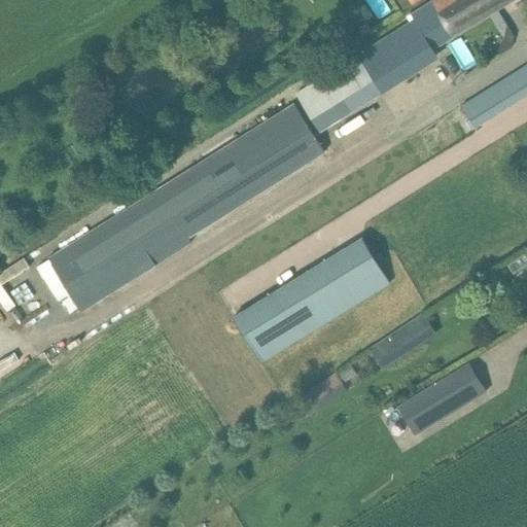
[(396,0),(403,11),(420,0),(396,0)]
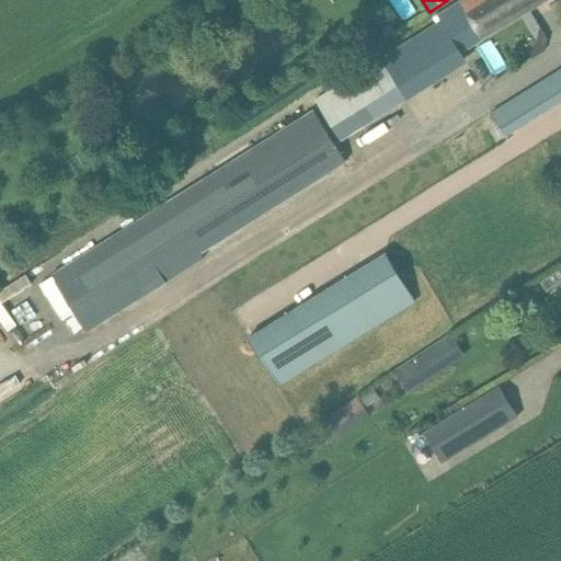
[(459,0),(481,38),(546,0),(459,0)]
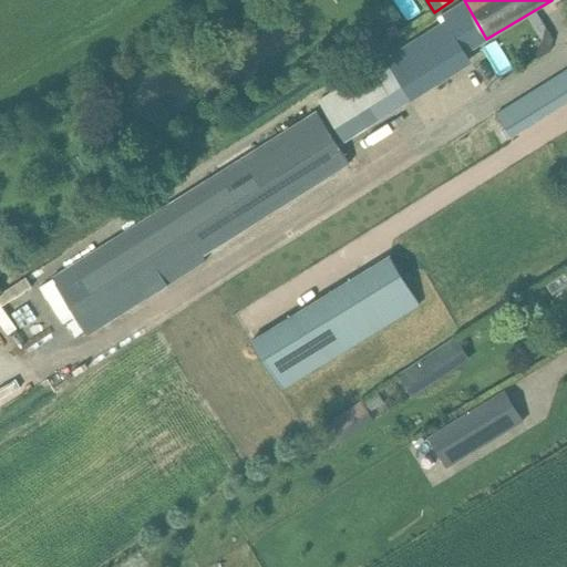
[(444,21),(383,60),(383,61),(412,100),(413,101),(472,63),(465,54),(444,21)]
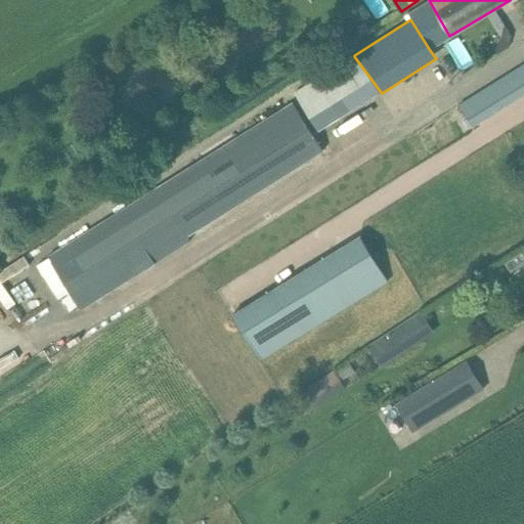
[(509,74),(459,104),(472,127),(522,96),(509,74)]
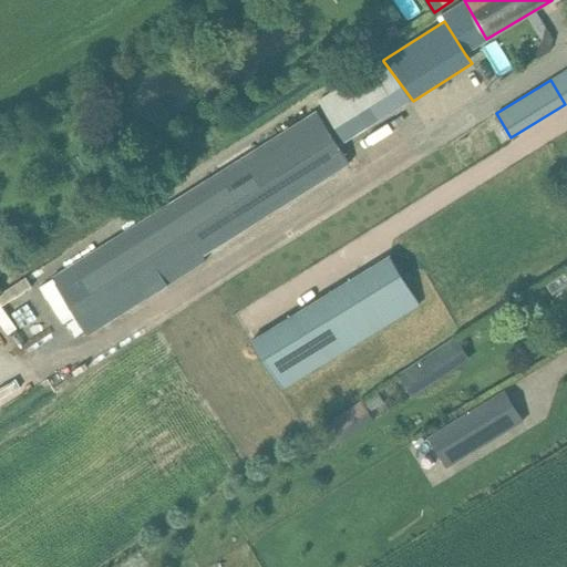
[(169,207),(53,278),(76,317),(88,334),(204,263),(206,260),(203,256),(349,164),(348,161),(319,114),(244,161),(169,207)]
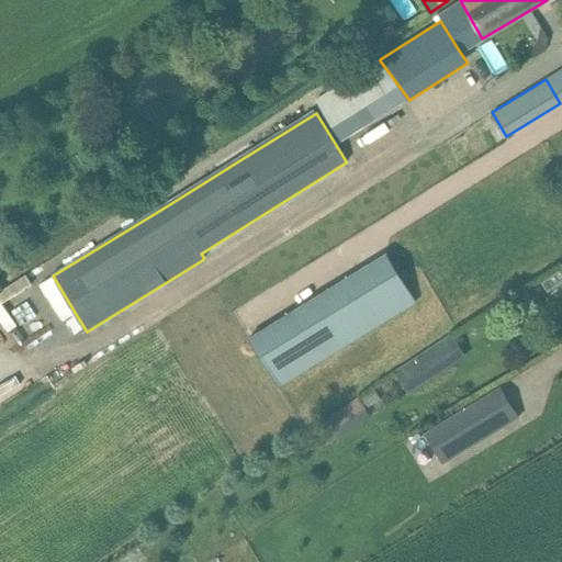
[(311,300),(248,339),(278,386),(368,330),(416,301),(385,254),(311,300)]
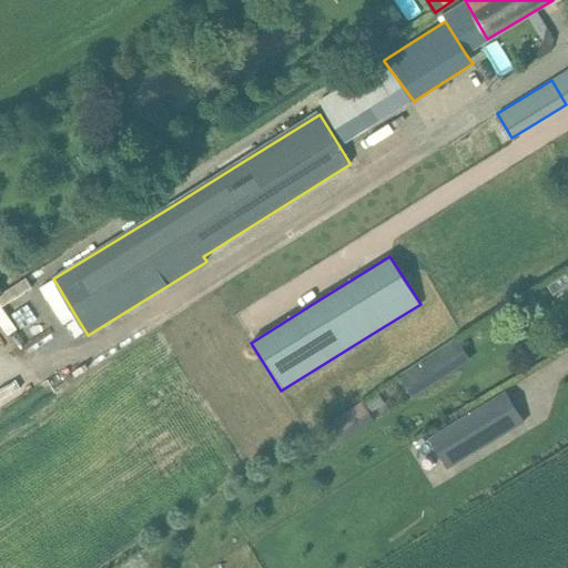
[(439,352),(397,378),(408,396),(452,369),(439,352)]
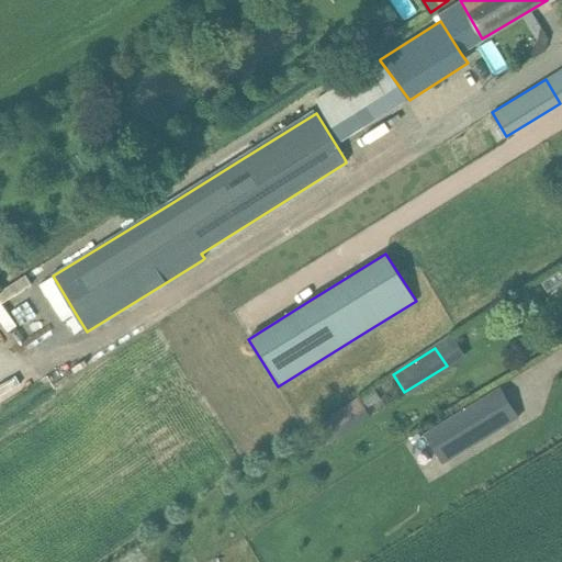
[(358,398),(347,405),(359,424),(370,417),(358,398)]
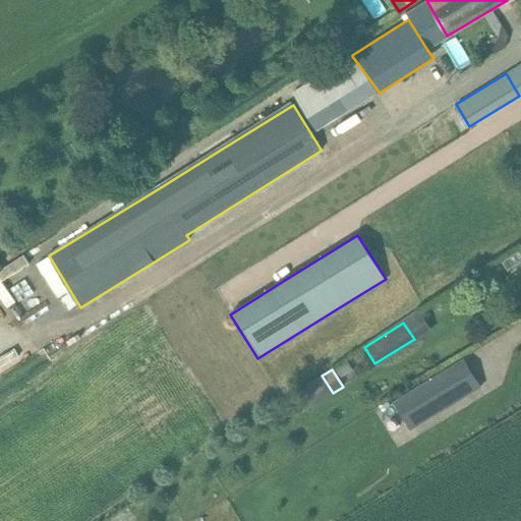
[(447,369),(393,402),(408,426),(462,394),(447,369)]
